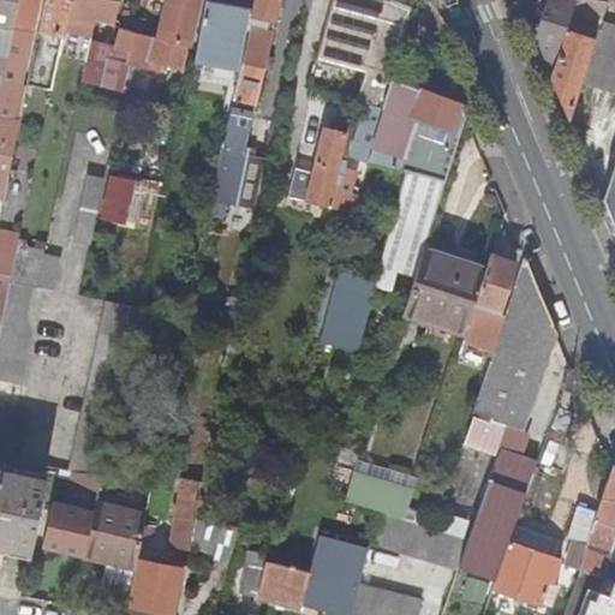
[(0,0),(0,93),(18,0),(0,0)]
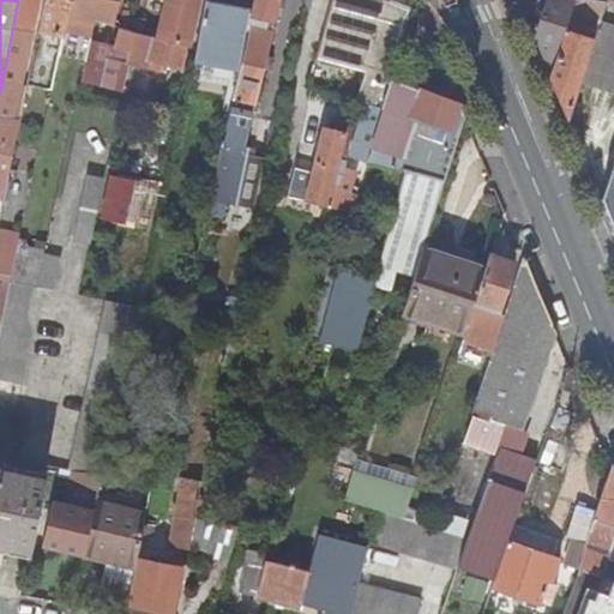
[(18,0),(0,92),(0,187),(5,190),(19,120),(8,118),(16,83),(20,84),(31,34),(30,32),(36,0),(18,0)]
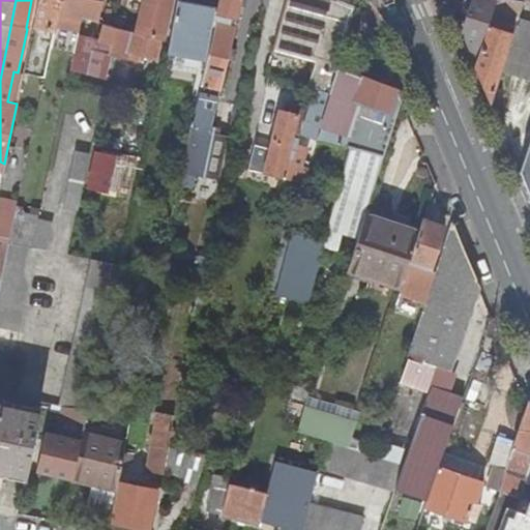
[(38,0),(34,25),(55,29),(61,0),(38,0)]
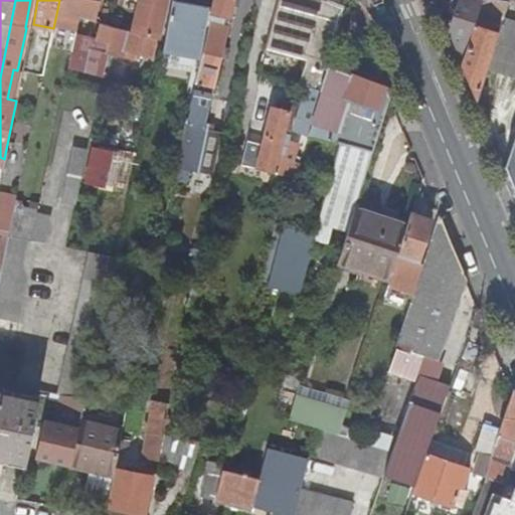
[(100,0),(60,0),(55,24),(76,28),(79,13),(96,18),(100,0)]
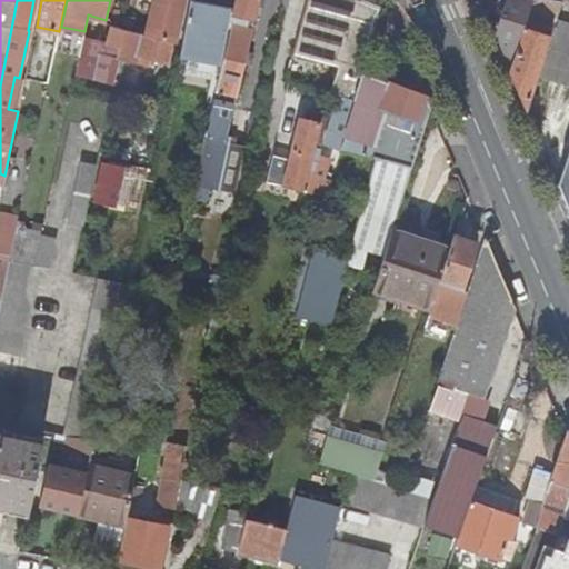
[(143,28),(142,35),(173,43),(183,0),(156,0),(150,29),(143,28)]
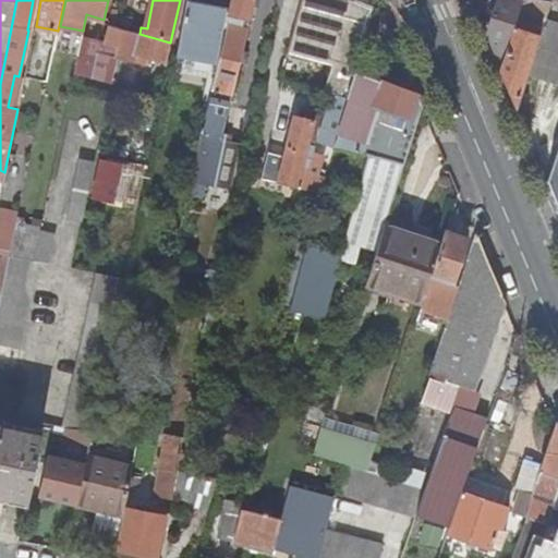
[(192,182),(206,185),(214,186),(221,155),(223,142),(225,141),(226,132),(223,131),(239,60),(241,49),(247,20),(249,20),(253,1),(253,0),(232,0),(216,71),(192,182)]
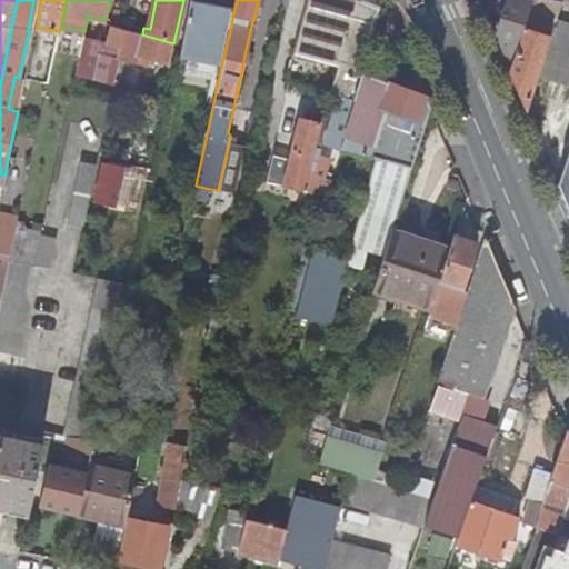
[(362,72),(381,3),(362,0),(306,0),(292,53),(339,66),(331,91),(340,95),(339,96),(353,100),(362,72)]
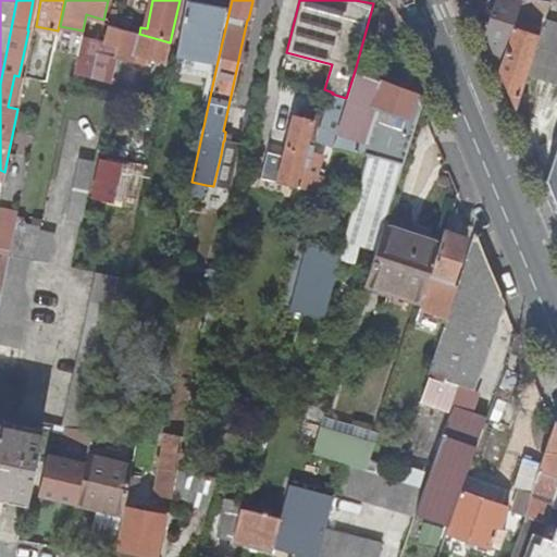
[(487,36),(507,44),(516,15),(517,13),(521,1),(518,0),(494,0),(490,16),(494,19),(487,36)]
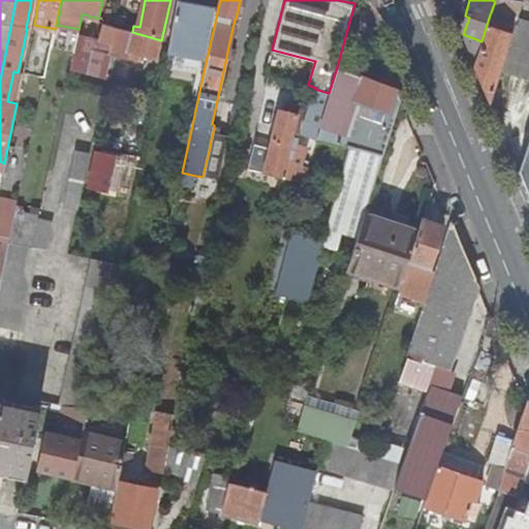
[(491,12),(518,20),(518,19),(523,2),(508,0),(495,0),(495,1),(491,12)]
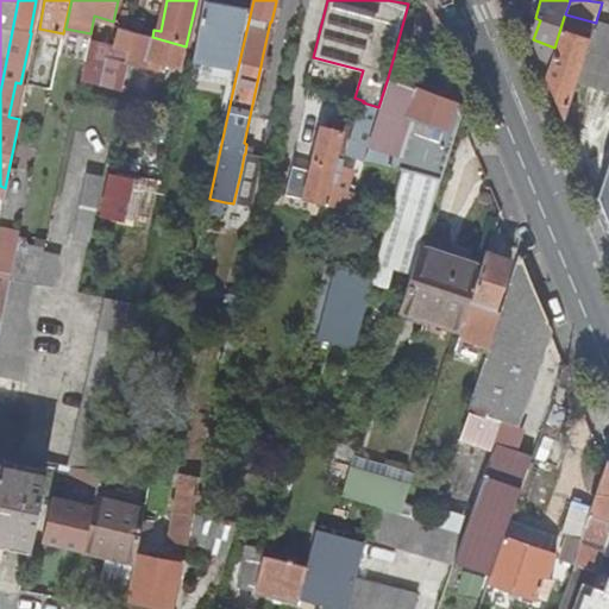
[(194,57),(200,58),(237,66),(248,12),(206,4),(194,57)]
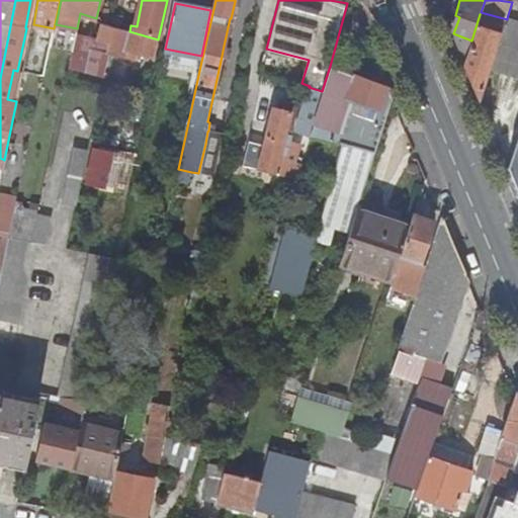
[(483,27),(502,34),(507,19),(481,12),(480,14),(484,16),(482,21),(484,22),(483,27)]
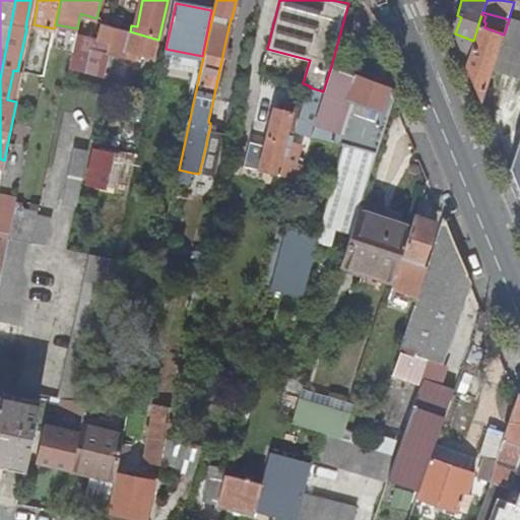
[(485,16),(481,14),(473,41),(465,63),(469,72),(472,79),(473,81),(477,89),(482,100),(493,70),(504,35),(484,27),(485,22),(483,21),(485,16)]
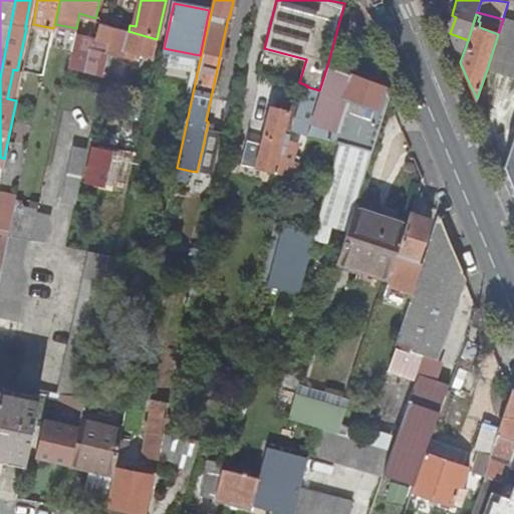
[(513,21),(503,18),(503,19),(498,34),(487,69),(513,78),(513,21)]
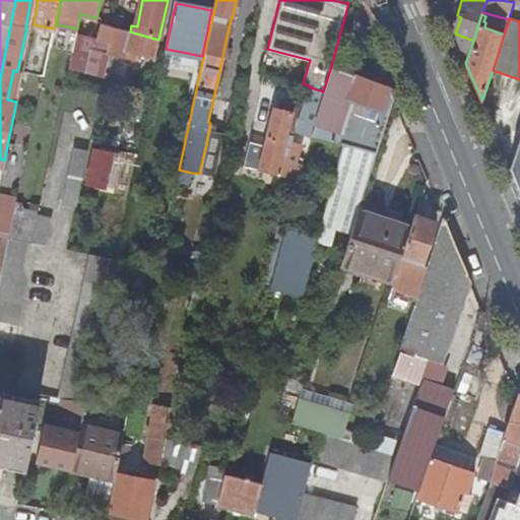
[(154,58),(158,40),(130,31),(108,25),(103,23),(100,40),(111,43),(109,52),(137,61),(138,54),(154,58)]
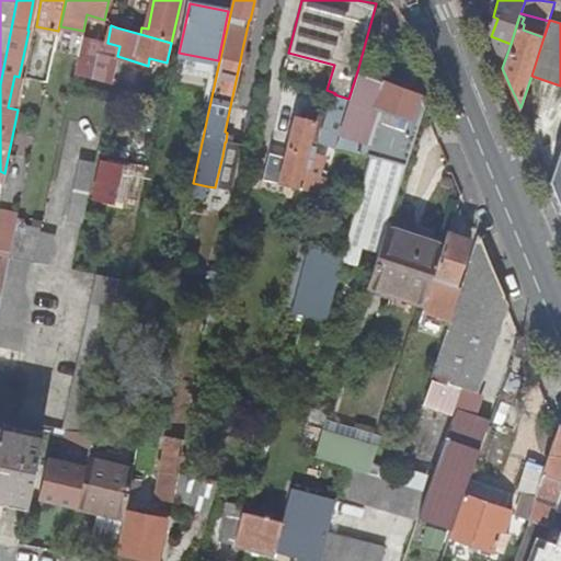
[(119,46),(107,43),(83,35),(77,67),(111,77),(117,56),(119,46)]
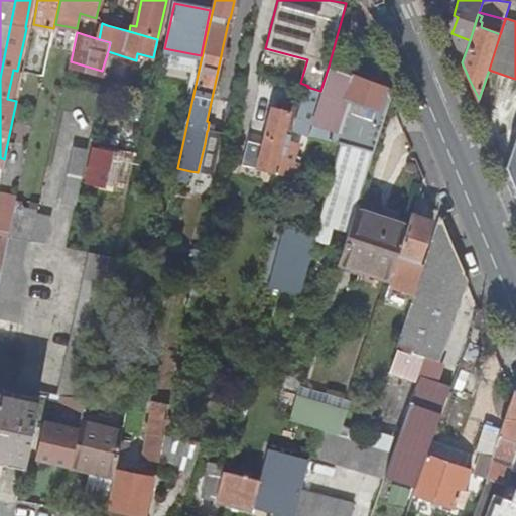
[(470,40),(452,33),(449,38),(460,62),(462,62),(470,40)]
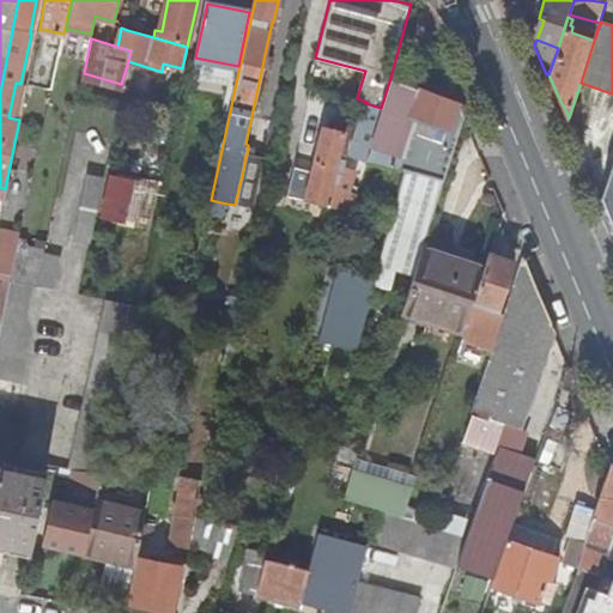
[(273,55),(265,54),(262,66),(271,67),(273,55)]
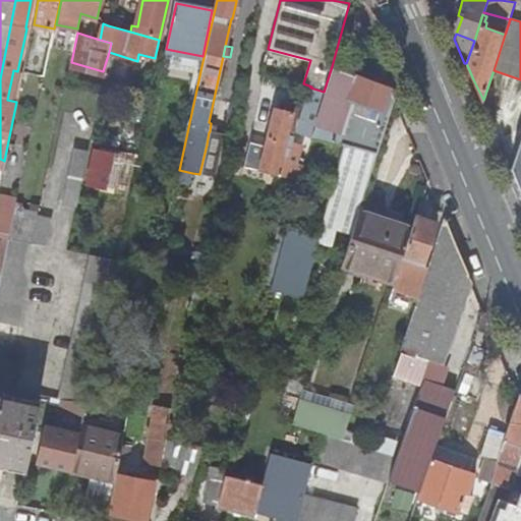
[(167,68),(197,75),(203,56),(171,50),(167,68)]
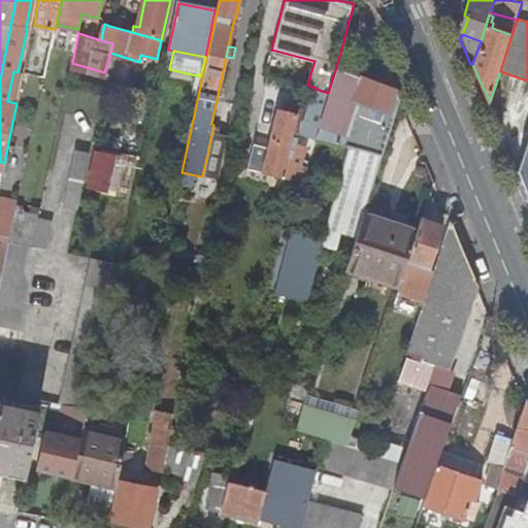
[(338,188),(369,196),(380,158),(382,158),(399,102),(400,98),(396,87),(394,90),(336,67),(328,93),(330,94),(317,137),(336,143),(347,146),(349,147),(342,170),(338,188)]
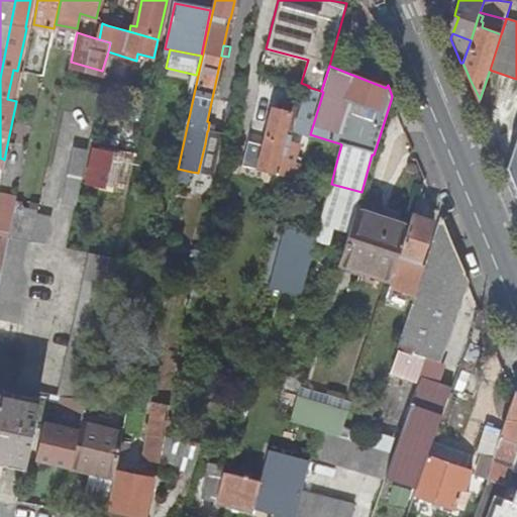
[(309,136),(310,134),(323,92),(321,91),(308,87),(295,132),(309,136)]
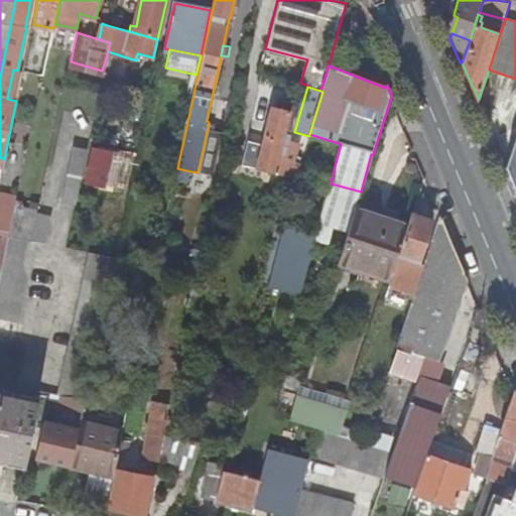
[(262,144),(256,168),(274,173),(278,159),(293,163),(299,143),(283,139),(290,112),(272,108),(262,144)]
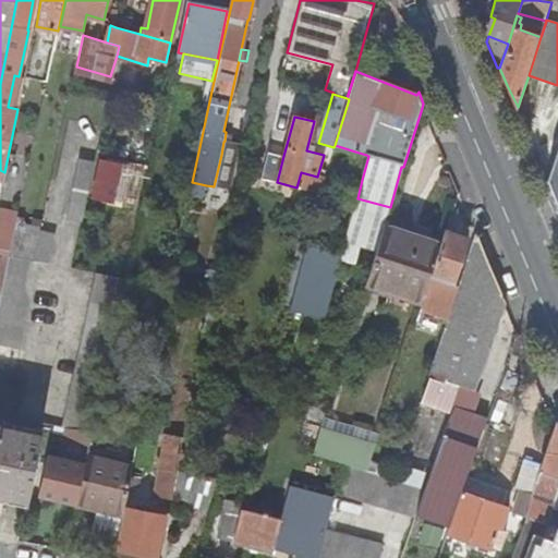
[(221,155),(214,186),(233,191),(243,145),(225,141),(223,142),(221,155)]
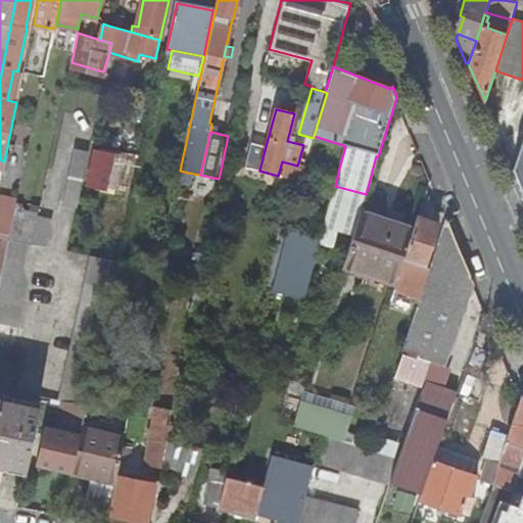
[(522,137),(513,168),(522,193),(522,137)]
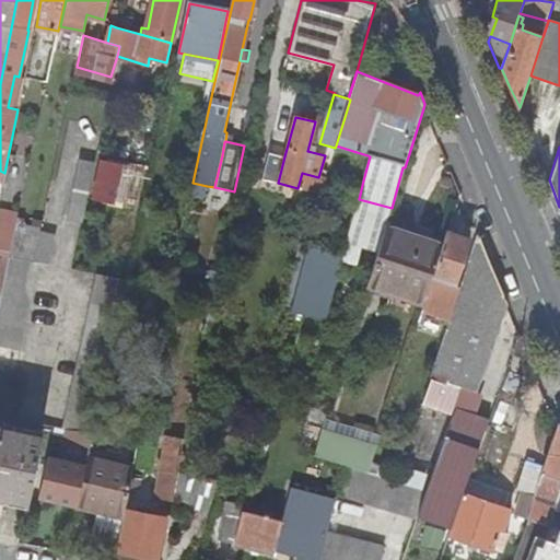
[(363,174),(368,155),(357,152),(352,171),(363,174)]
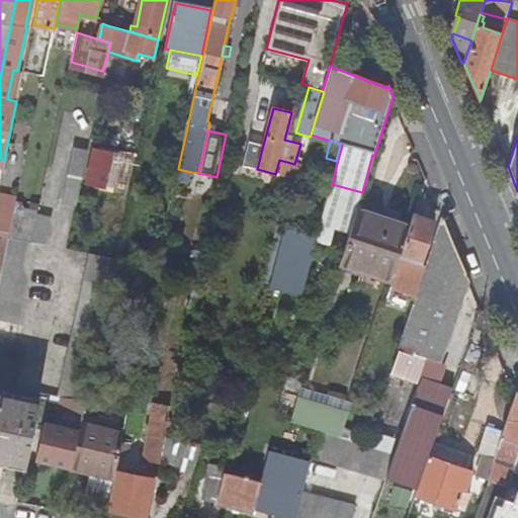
[(246,166),(255,169),(262,144),(251,142),(246,166)]
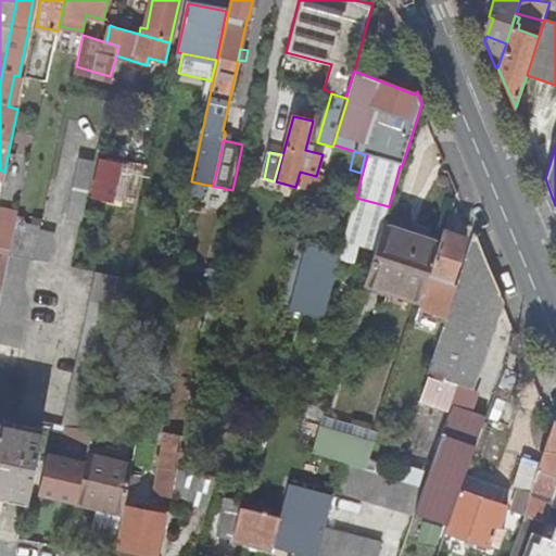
[(276,181),(282,155),(281,154),(274,181),(276,181)]
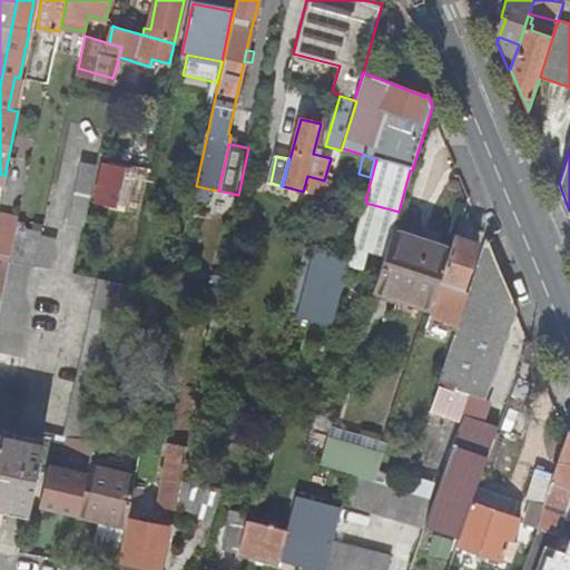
[(67,222),(85,226),(97,167),(80,163),(67,222)]
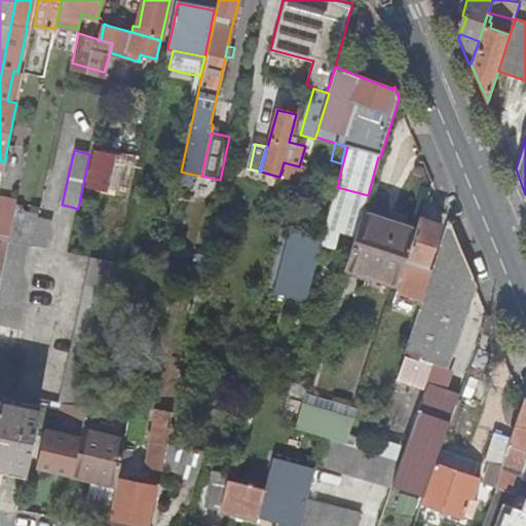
[(132,187),(137,163),(96,153),(90,179),(132,187)]
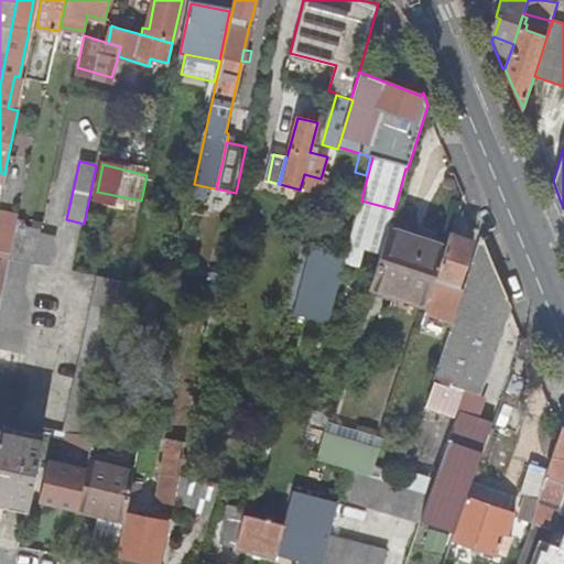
[(206,201),(208,187),(194,184),(191,198),(206,201)]
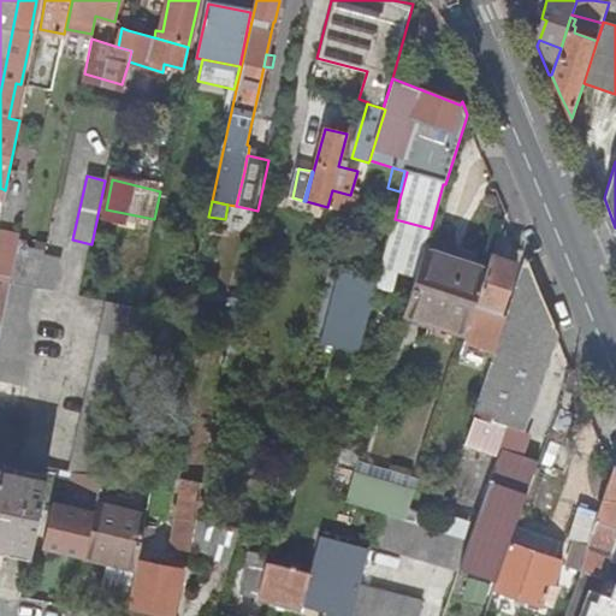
[(431,229),(395,219),(389,246),(404,249),(422,254),(425,248),(431,229)]
